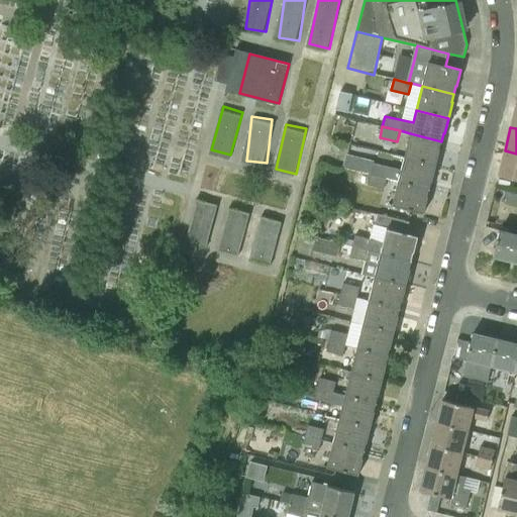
[(441,141),(410,133),(408,144),(404,157),(436,165),(440,149),(439,149),(441,141)]
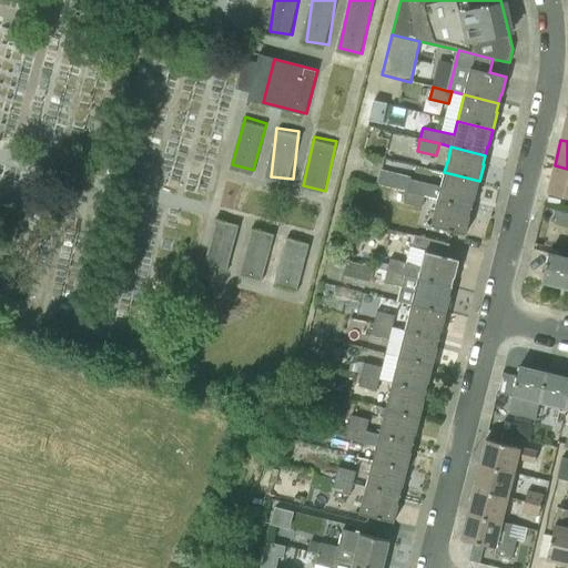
[(548,192),(567,196),(567,169),(555,165),(548,192)]
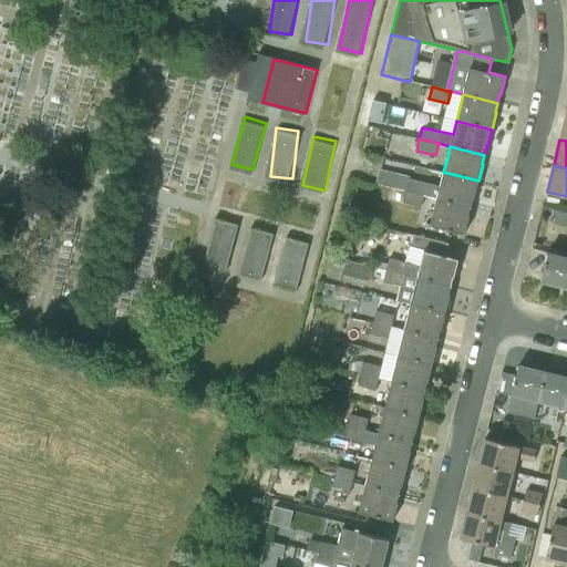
[(377,184),(391,187),(406,192),(425,196),(436,198),(471,207),(473,198),(474,198),(478,181),(443,172),(440,186),(410,178),(410,176),(380,168),(377,184)]
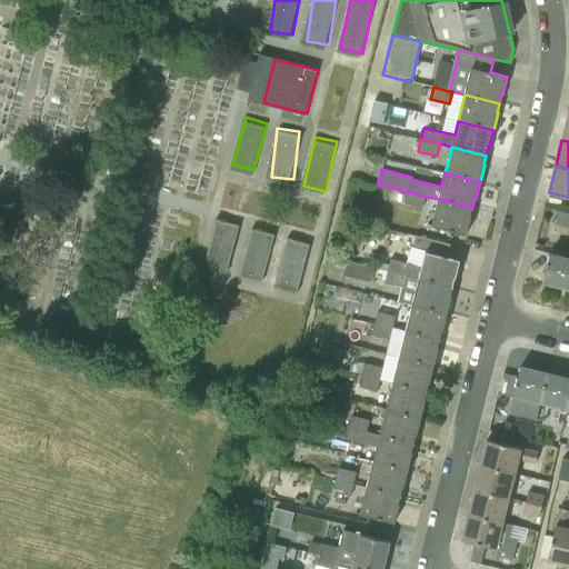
[(408,192),(405,203),(423,208),(427,197),(408,192)]
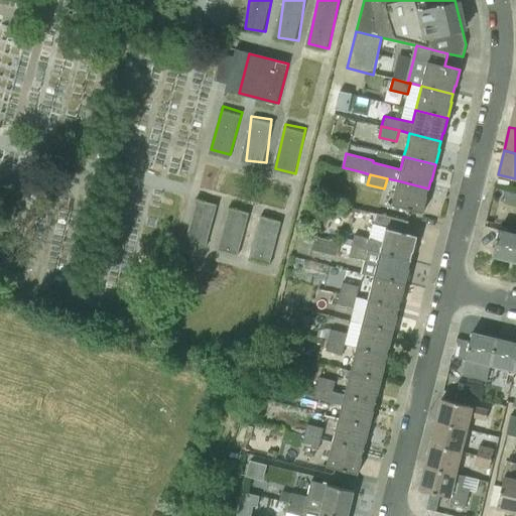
[(428,188),(397,180),(395,191),(391,205),(423,213),(427,197),(426,197),(428,188)]
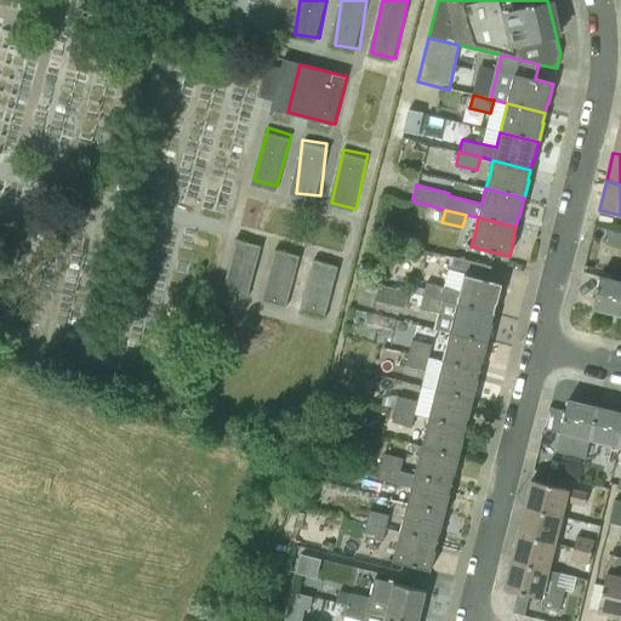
[(228,290),(252,292),(260,241),(234,238),(228,290)]
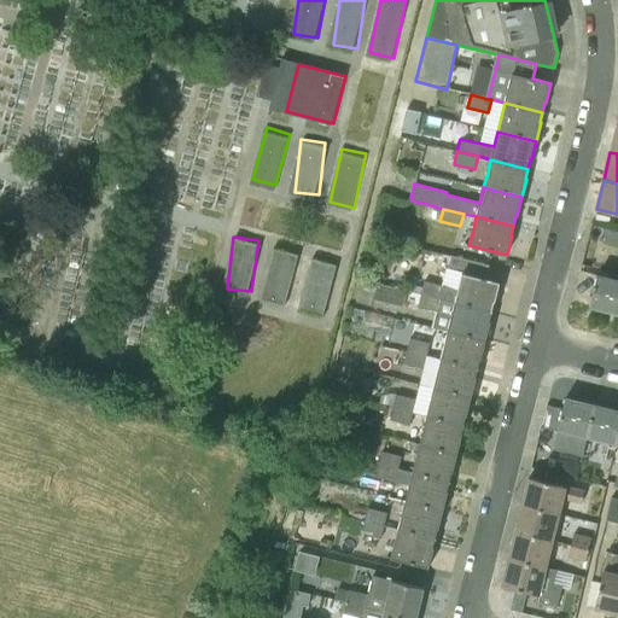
[(275,246),(262,297),(286,303),(299,252),(275,246)]
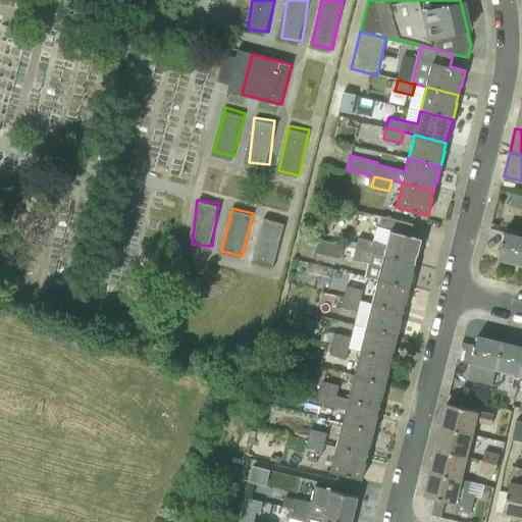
[(254,260),(274,265),(285,221),(265,215),(254,260)]
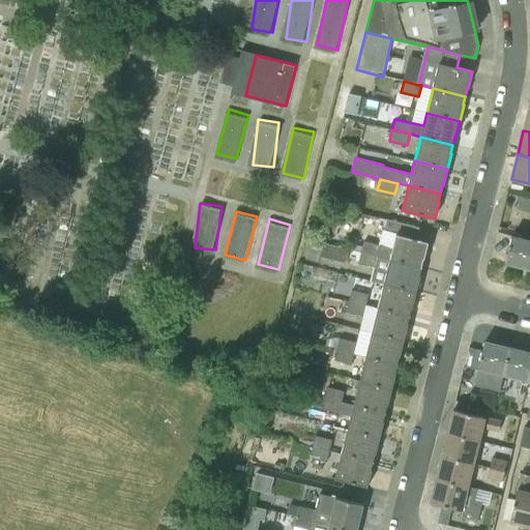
[(361,252),(421,267),(424,259),(429,242),(417,239),(420,227),(387,219),(381,245),(363,241),(361,252)]
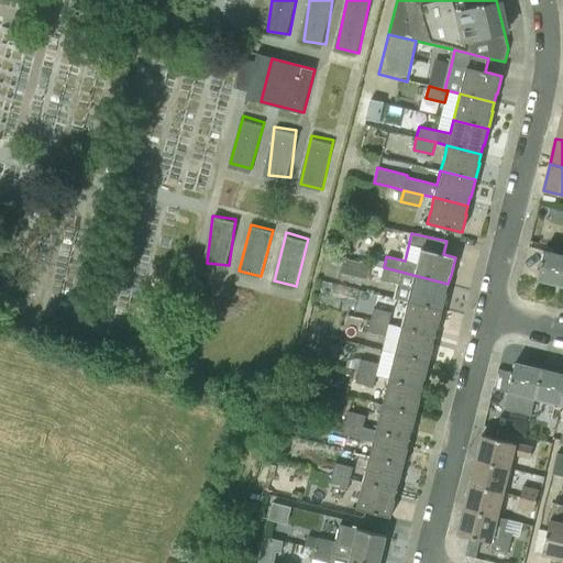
[(537,279),(562,285),(562,255),(544,251),(537,279)]
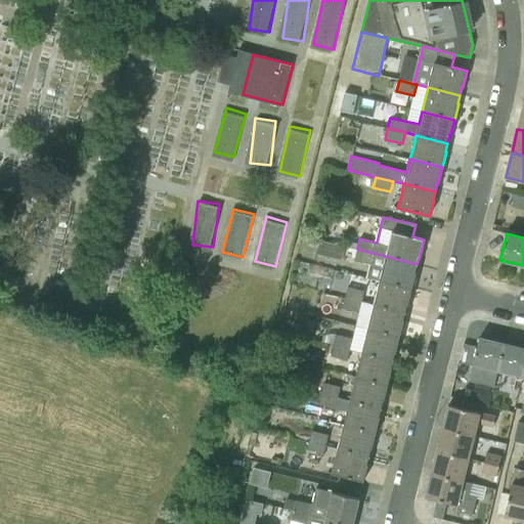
[(316,254),(341,260),(345,247),(319,239),(316,254)]
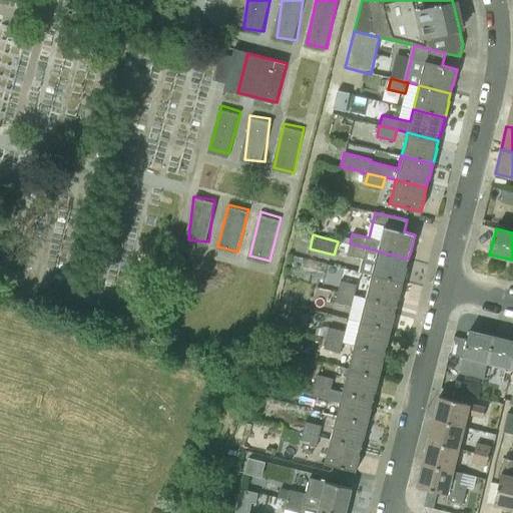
[(372,274),(404,282),(407,267),(408,259),(350,243),(347,254),(364,259),(375,261),(372,274)]
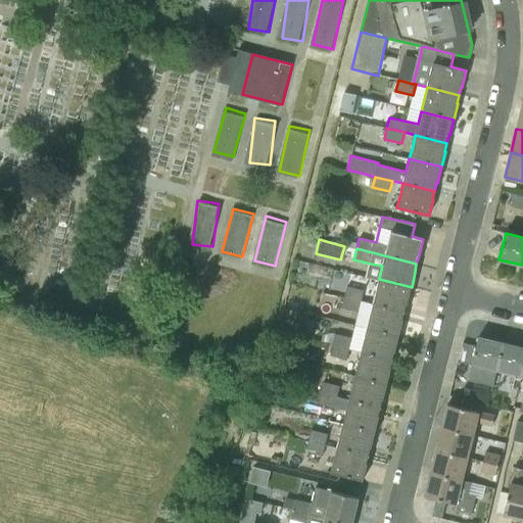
[(373,303),(405,311),(407,303),(408,303),(412,287),(379,279),(373,303)]
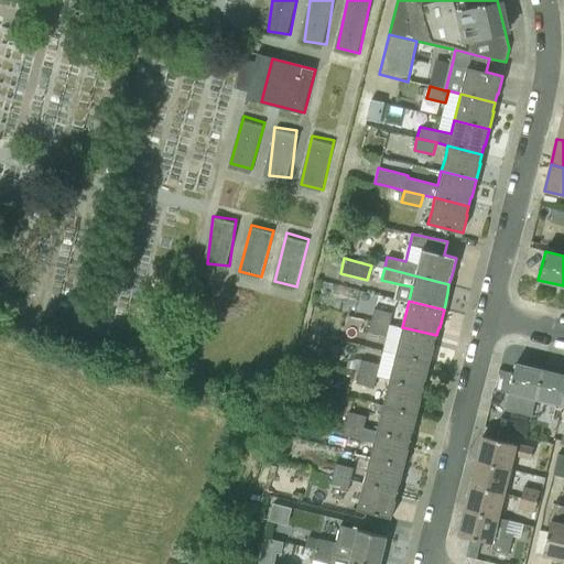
[(371,321),(390,325),(392,313),(375,308),(371,321)]
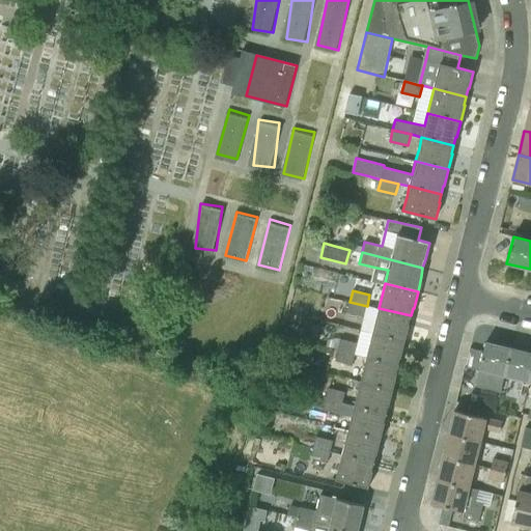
[(347,312),(364,317),(367,306),(350,302),(347,312)]
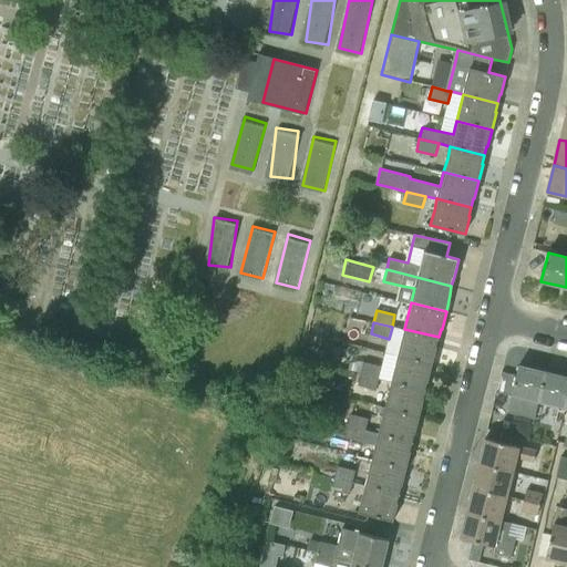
[(398,354),(433,363),(437,347),(436,347),(439,337),(404,329),(398,354)]
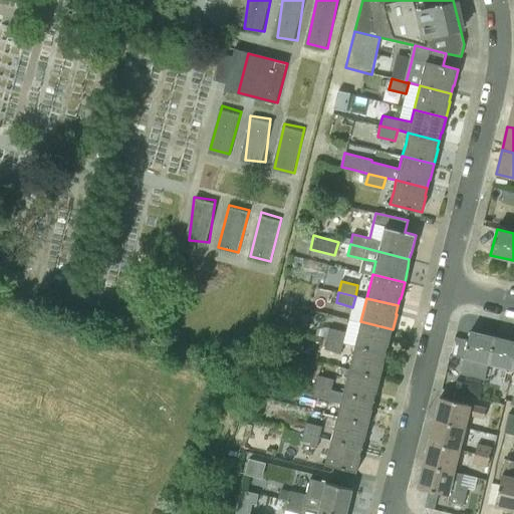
[(354,345),(386,353),(388,345),(389,345),(393,329),(360,321),(354,345)]
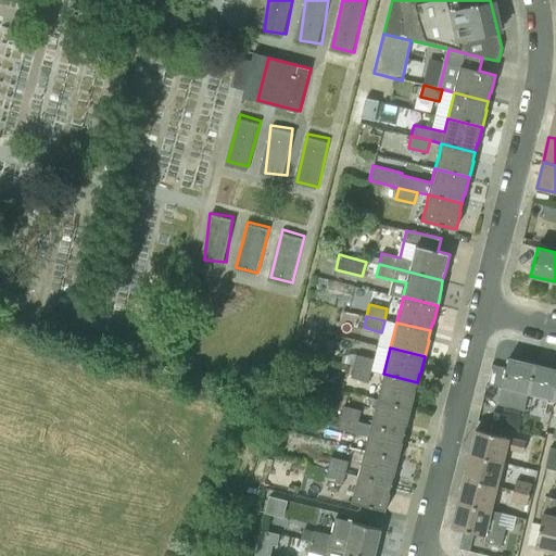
[(353,366),(371,371),(375,359),(356,355),(353,366)]
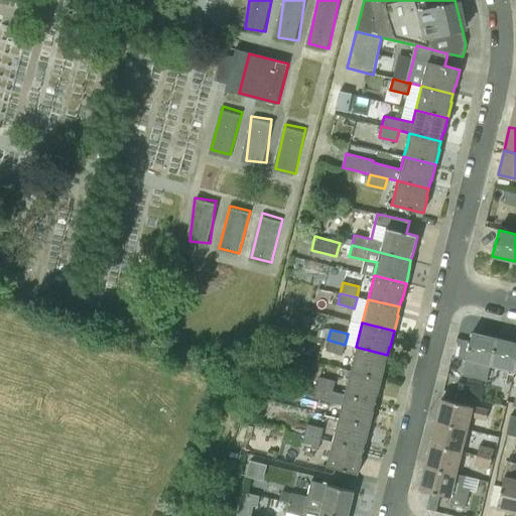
[(486,381),(491,365),(497,339),(472,333),(470,341),(466,359),(461,374),(486,381)]
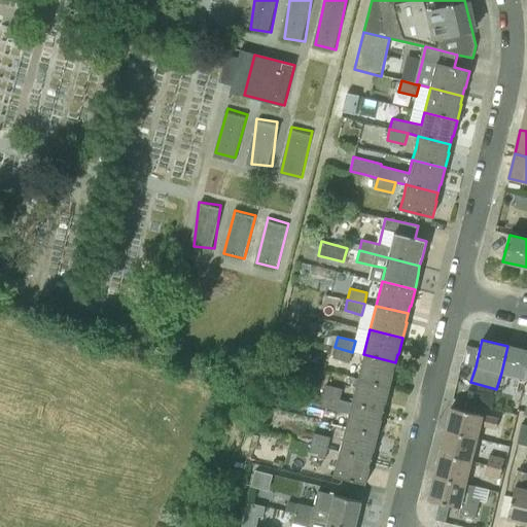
[(476,366),(480,348),(467,346),(463,363),(476,366)]
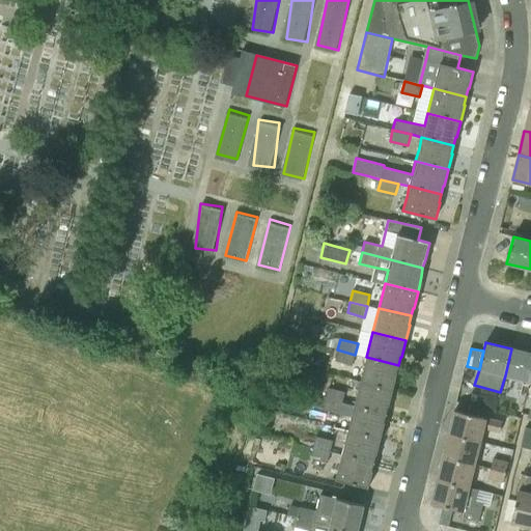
[(505,375),(530,382),(530,375),(530,353),(511,348),(505,375)]
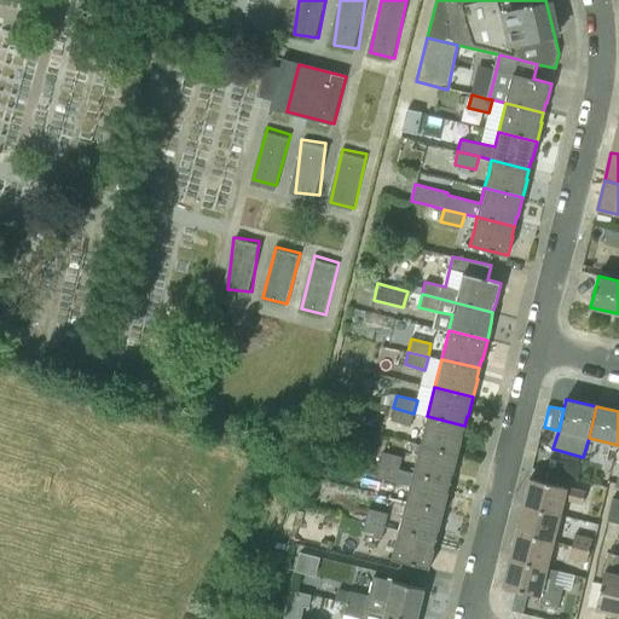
[(411,426),(414,414),(393,408),(391,421),(411,426)]
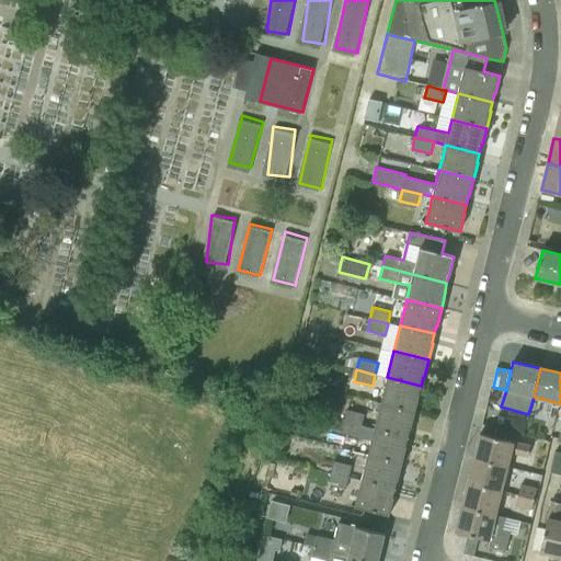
[(421,386),(387,377),(385,388),(381,403),(415,412),(420,395),(419,395),(421,386)]
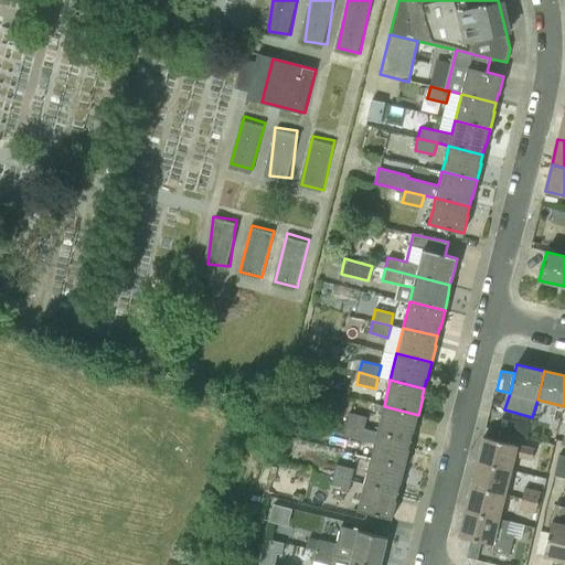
[(376,433),(411,441),(413,432),(414,432),(418,415),(384,406),(376,433)]
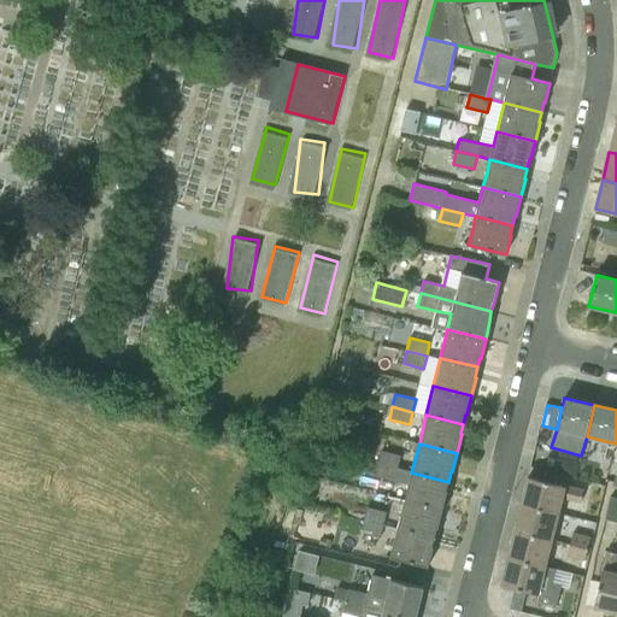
[(378,463),(398,469),(401,456),(381,451),(378,463)]
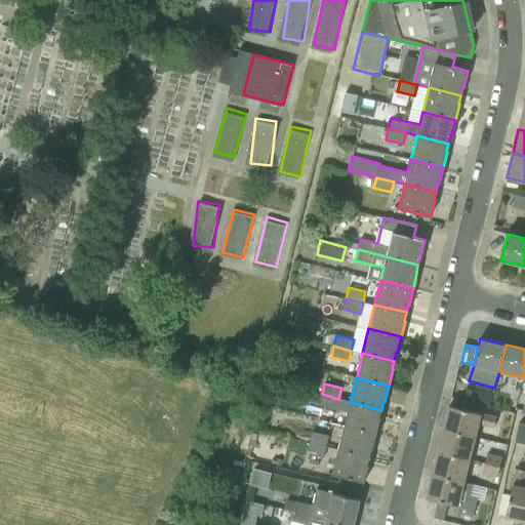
[(319,405),(336,409),(338,399),(322,394),(319,405)]
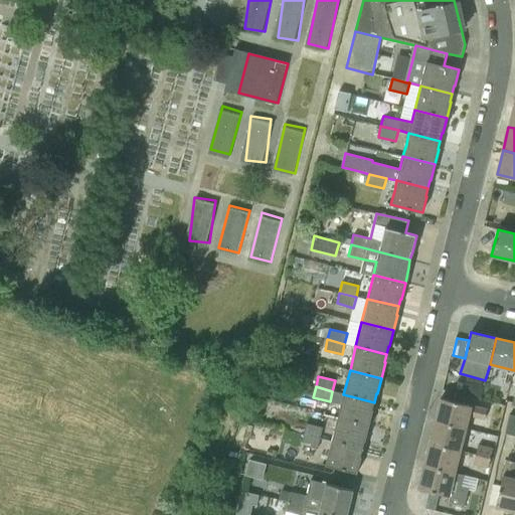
[(338,417),(369,425),(373,409),(372,409),(374,402),(343,394),(338,417)]
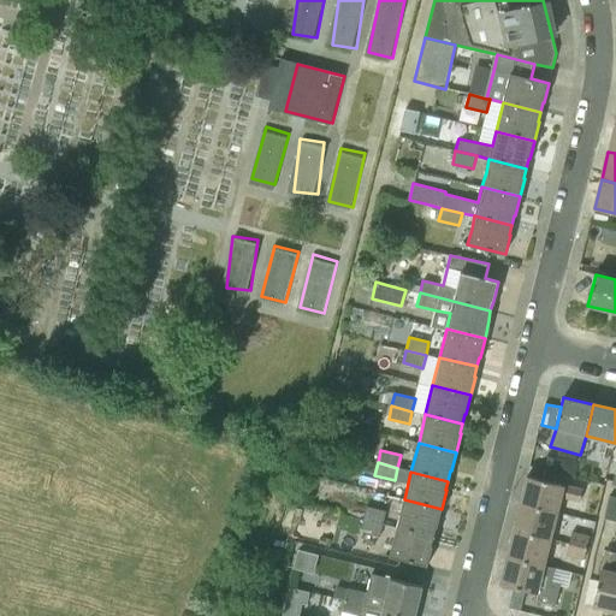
[(520,504),(558,513),(562,497),(580,502),(584,490),(527,477),(520,504)]
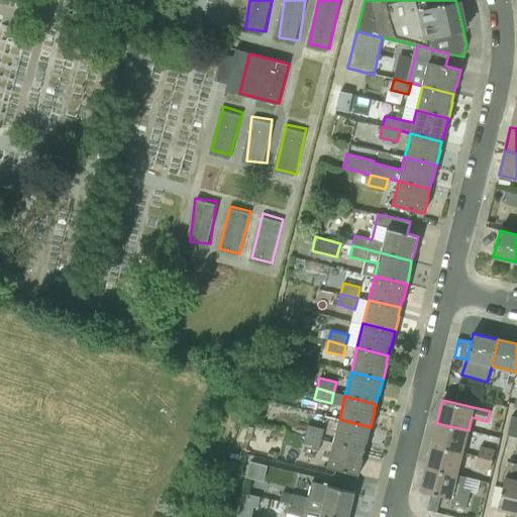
[(516,417),(511,416),(506,435),(516,437),(516,417)]
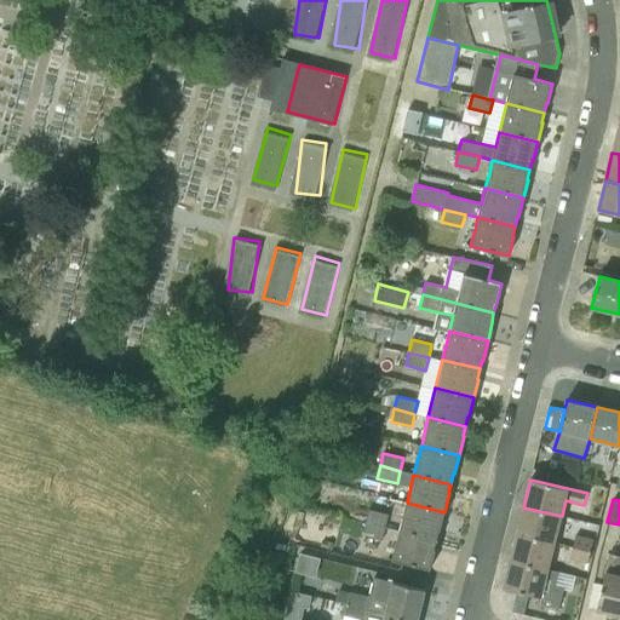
[(400,532),(436,541),(440,530),(445,512),(407,503),(400,532)]
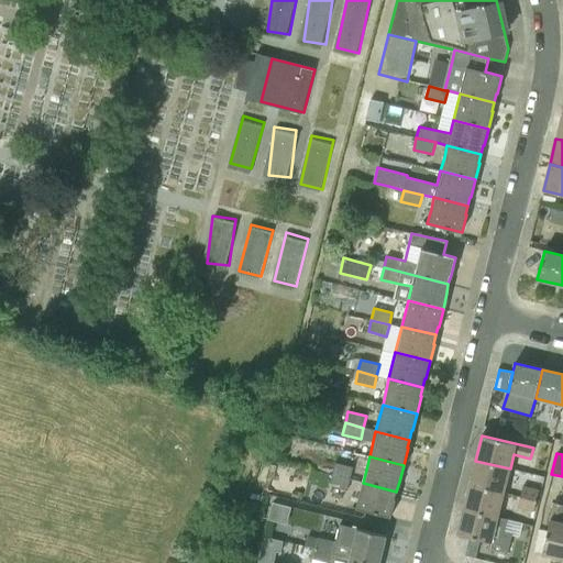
[(470,485),(504,494),(507,483),(510,468),(475,461),(470,485)]
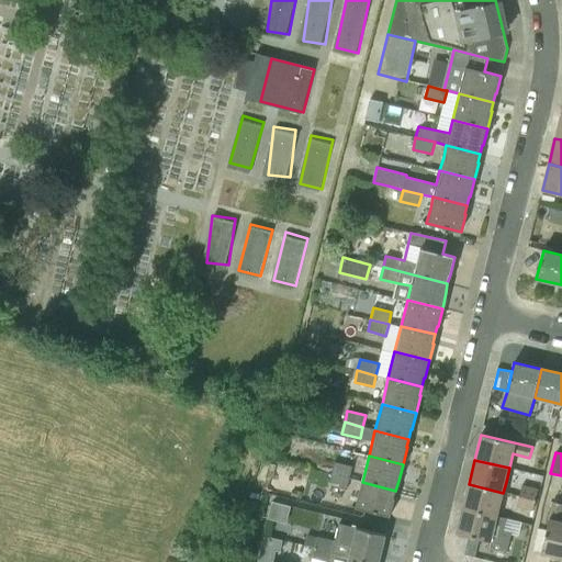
[(332,473),(350,478),(352,467),(334,462),(332,473)]
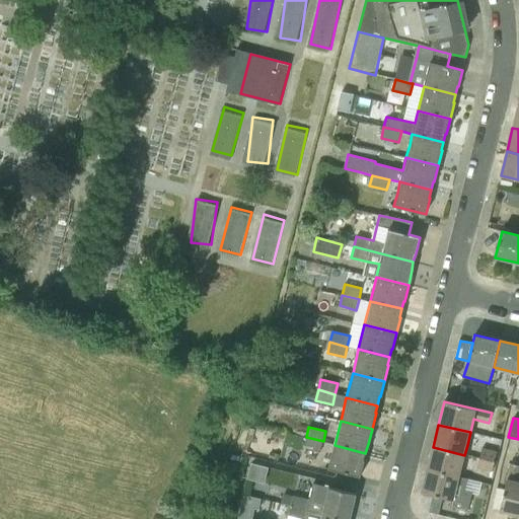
[(303,448),(320,452),(323,441),(306,437),(303,448)]
